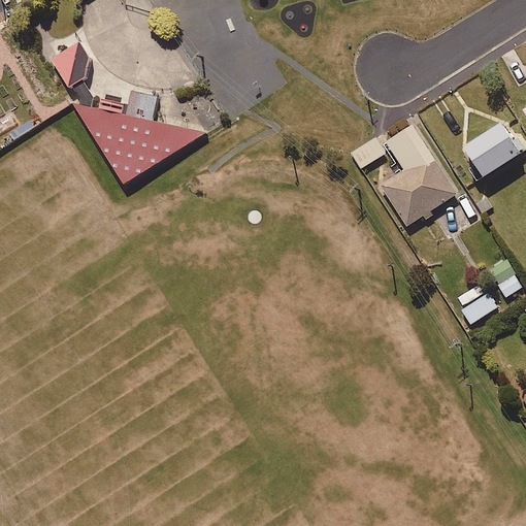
[(77,38),(47,57),(66,86),(84,75),(88,55),(77,38)]
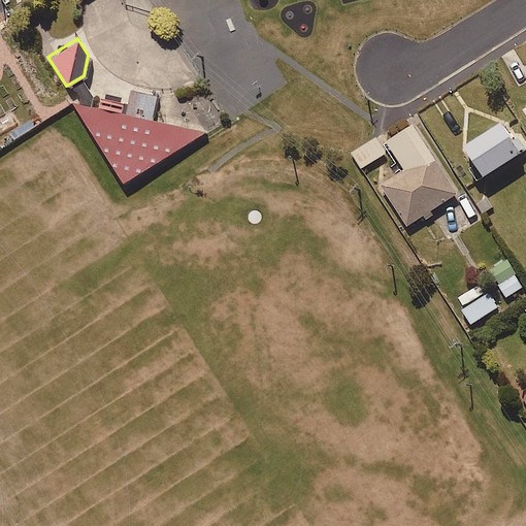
[(97,106),(70,100),(121,181),(201,130),(152,119),(157,94),(129,88),(126,103),(99,97),(97,106)]
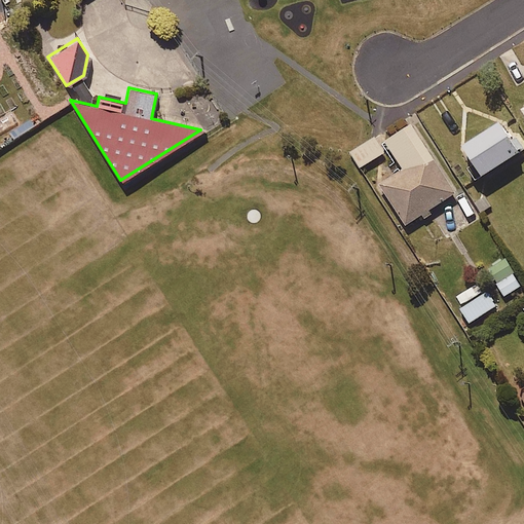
[(522,155),(502,123),(462,148),(483,180),(522,155)]
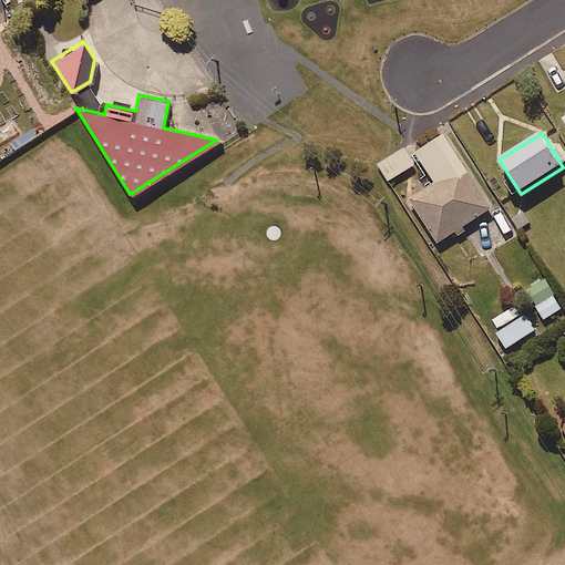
[(491,208),(444,134),(414,152),(434,184),(411,198),(439,242),(491,208)]
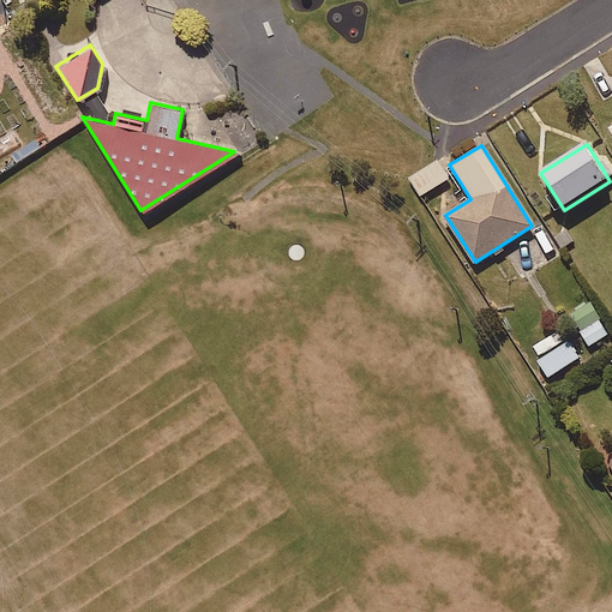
[(449,178),(437,159),(408,175),(420,195),(449,178)]
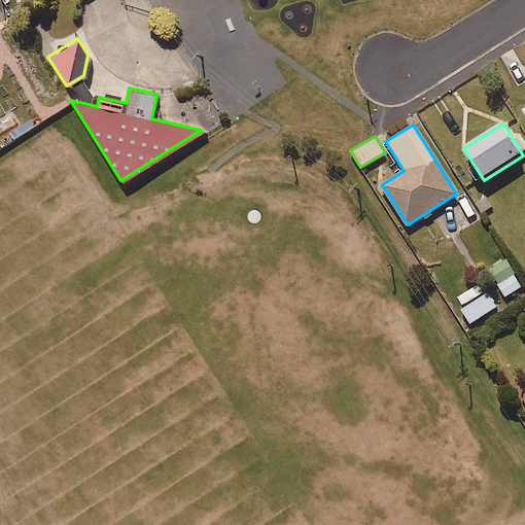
[(521,287),(508,260),(492,268),(505,295),(521,287)]
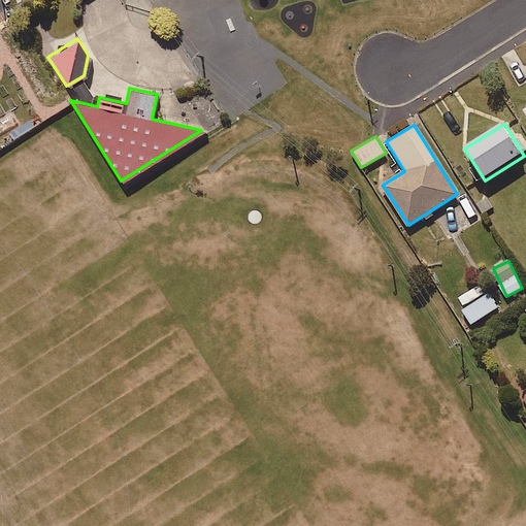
[(498,307),(489,293),(462,309),(471,324),(498,307)]
